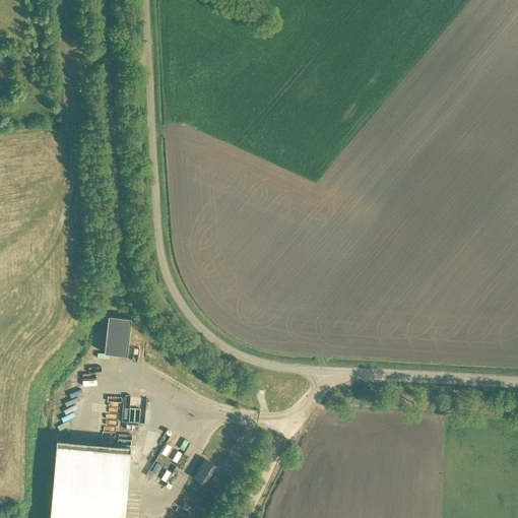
[(106,354),(128,357),(132,320),(110,317),(106,354)]
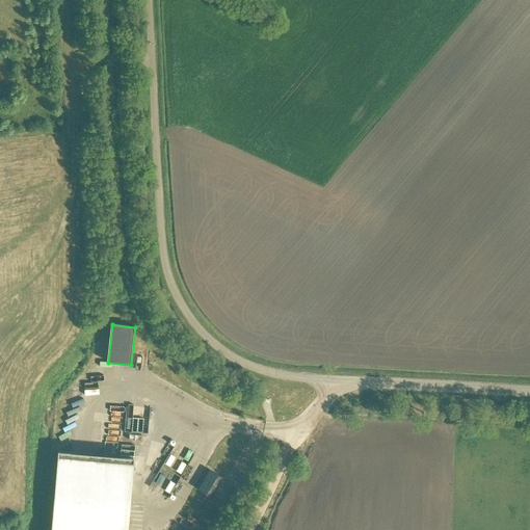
[(184,449),(180,458),(189,462),(193,453),(184,449)]
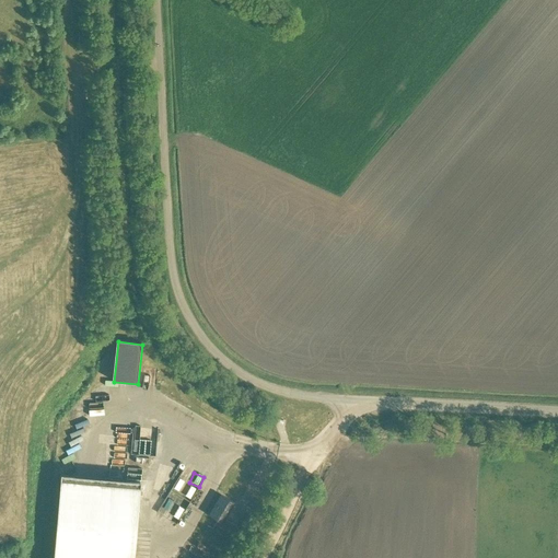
[(134,557),(141,484),(61,477),(54,557),(134,557)]
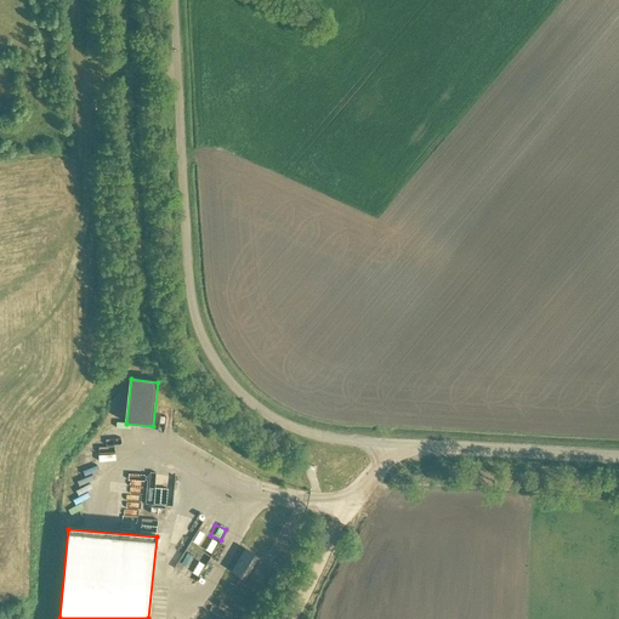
[(200,534),(196,545),(214,552),(219,541),(200,534)]
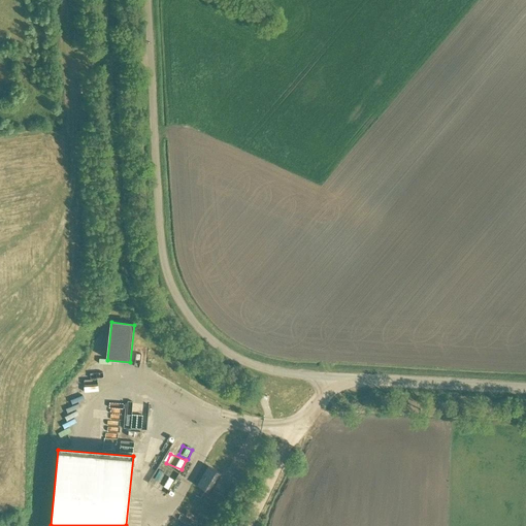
[(210,468),(199,487),(207,491),(202,500),(219,511),(226,498),(212,491),(222,475),(210,468)]
